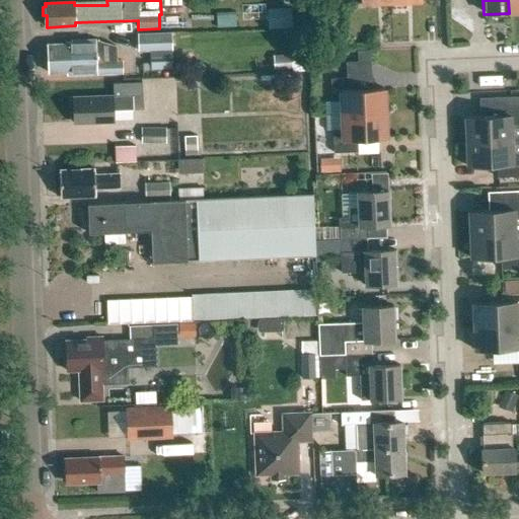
[(518,0),(508,0),(509,13),(518,12),(518,0)]
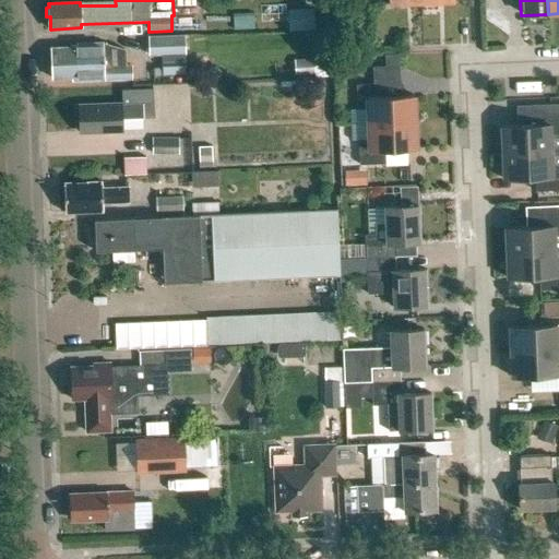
[(185,35),(147,36),(149,56),(186,55),(185,35)]
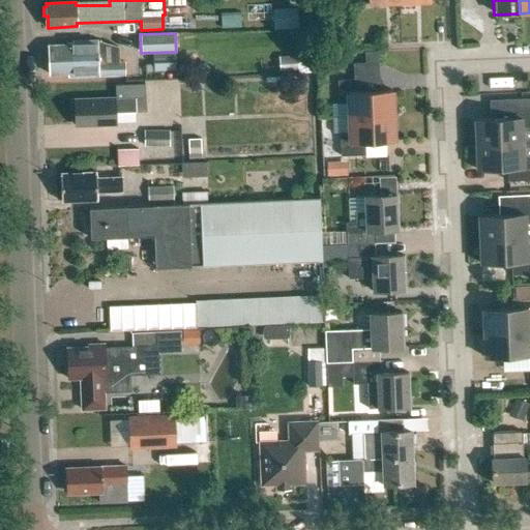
[(49,46),(50,74),(68,72),(68,77),(125,75),(125,62),(119,62),(119,48),(97,41),(71,42),(71,45),(49,46)]
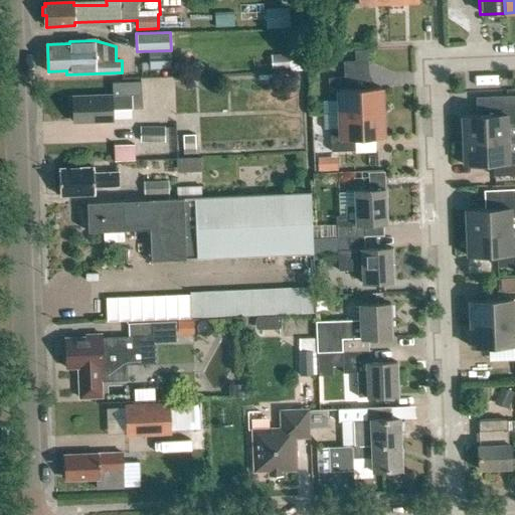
[(367,63),(366,51),(354,52),(355,64),(367,63)]
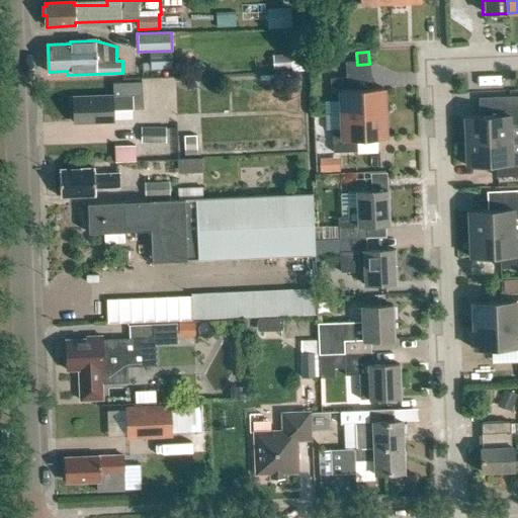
[(340,102),(340,115),(383,113),(382,90),(354,91),(353,79),(329,80),(330,102),(340,102)]
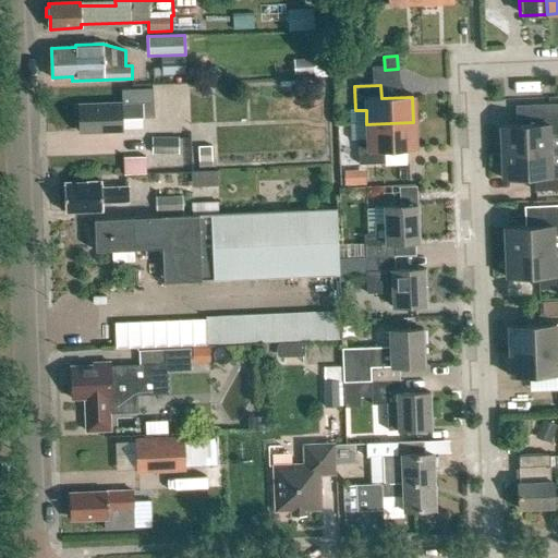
[(143,119),(143,104),(153,104),(153,88),(121,89),(122,105),(80,106),(80,132),(122,131),(121,120),(143,119)]
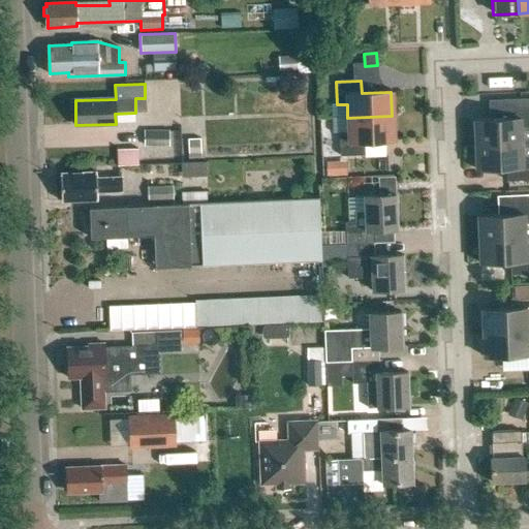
[(528,99),(491,101),(492,119),(474,120),(475,145),(520,143),(519,128),(528,128),(528,99)]
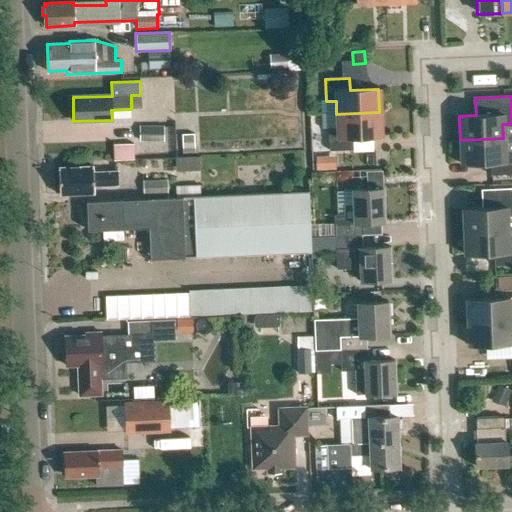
[(380,138),(379,112),(336,114),(337,129),(327,129),(328,152),(352,151),(352,139),(380,138)]
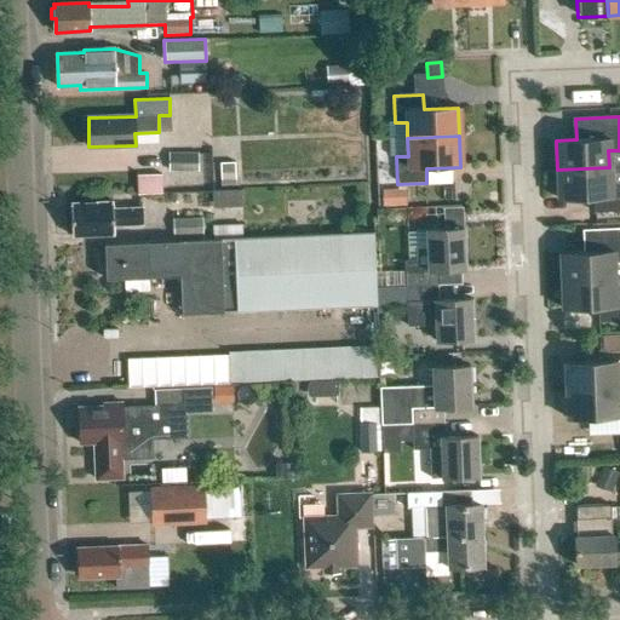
[(197,153),(168,154),(170,171),(199,170),(197,153)]
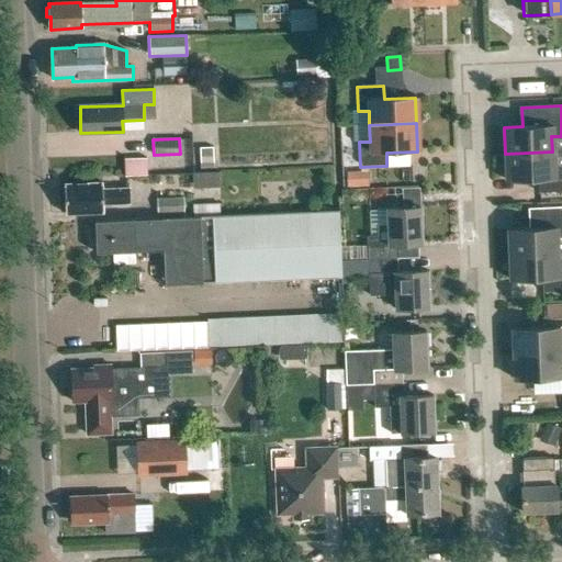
[(561,168),(552,169),(552,152),(505,154),(506,182),(537,181),(537,194),(561,193),(561,168)]
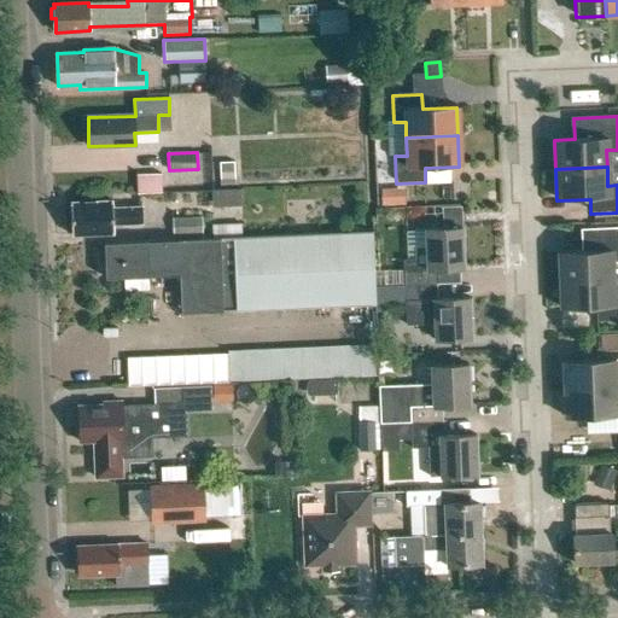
[(114,225),(143,223),(141,208),(114,209),(114,203),(70,204),(71,235),(115,234),(114,225)]
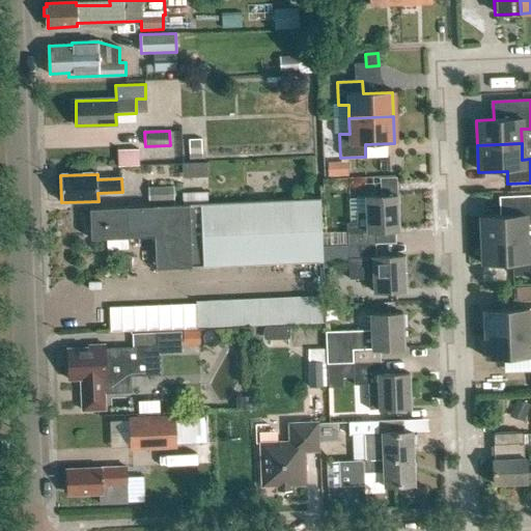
[(395,177),(380,177),(381,196),(396,196),(395,177)]
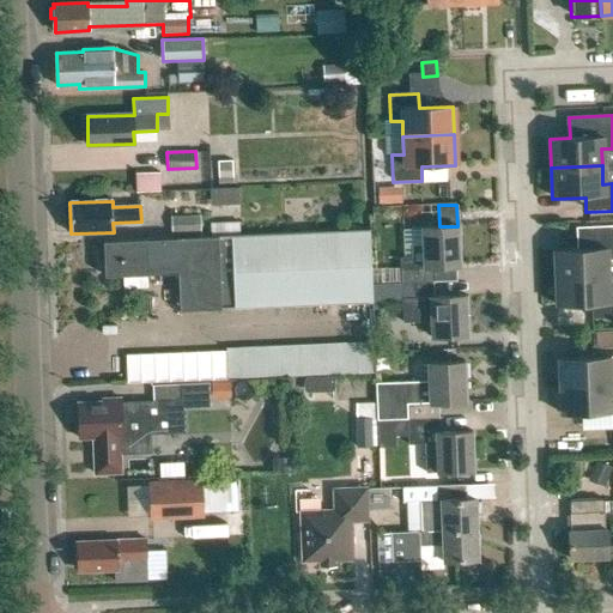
[(200,232),(200,214),(170,216),(171,234),(200,232)]
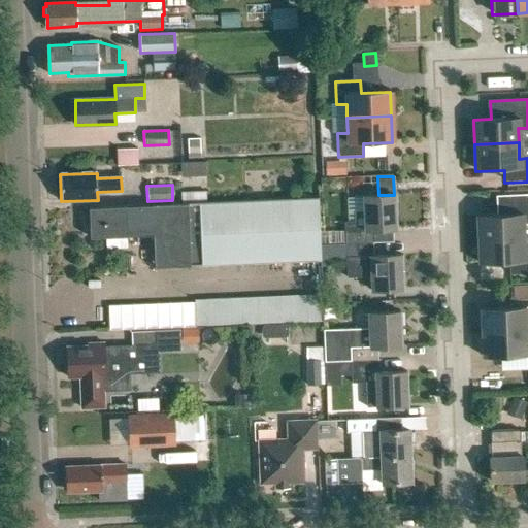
[(344,245),(371,243),(370,230),(395,229),(394,195),(378,195),(361,196),(362,211),(354,212),(355,222),(343,223),(344,245)]
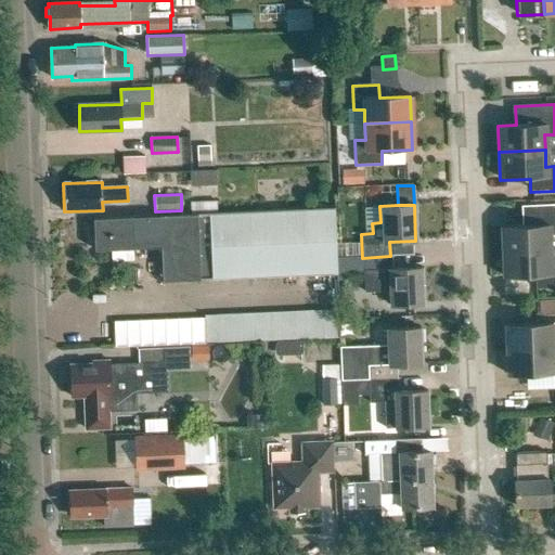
[(524,227),(519,227),(502,227),(502,252),(549,249),(549,236),(554,235),(554,206),(523,208),(524,227)]
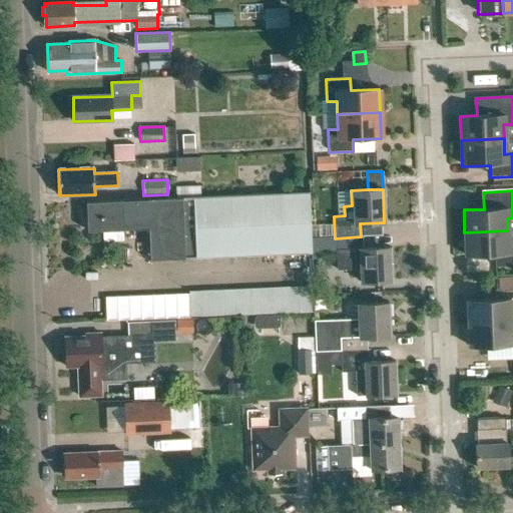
[(308,193),(81,203),(82,217),(86,217),(87,230),(148,228),(149,262),(311,254),(308,193)]
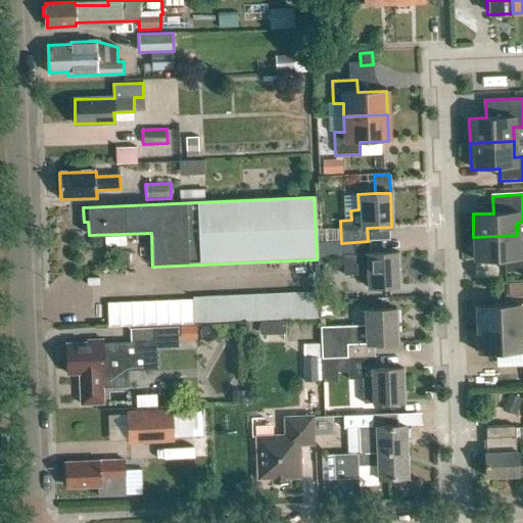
[(522,249),(518,250),(517,235),(473,237),(474,262),(504,260),(504,273),(522,273),(522,249)]
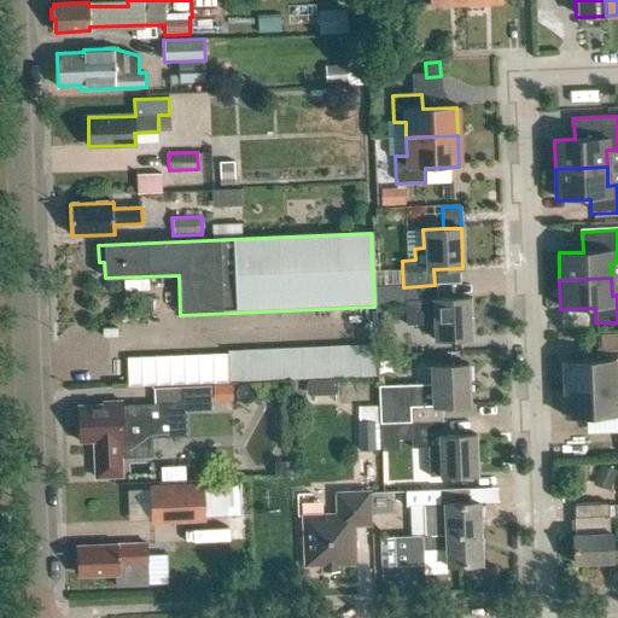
[(435,285),(403,287),(406,326),(432,325),(433,340),(470,338),(468,298),(435,301),(435,285)]
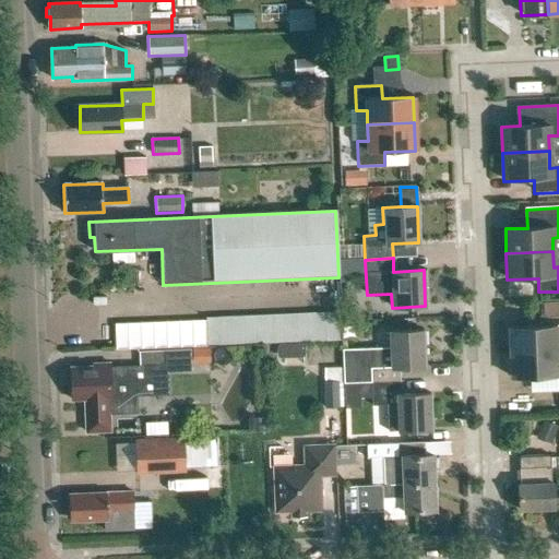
[(206,346),(341,341),(340,312),(205,318),(205,320),(206,346)]
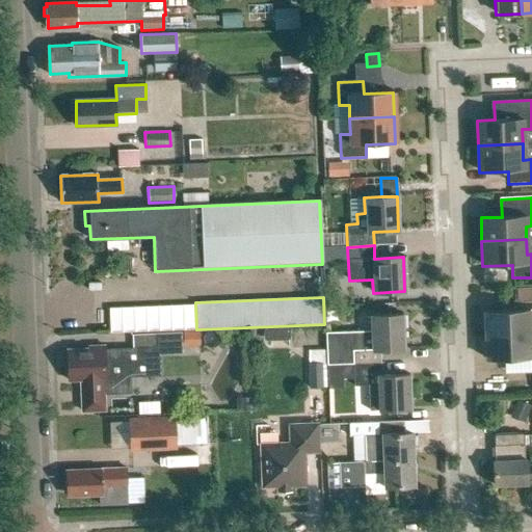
[(195,304),(109,308),(110,333),(196,329),(195,304)]
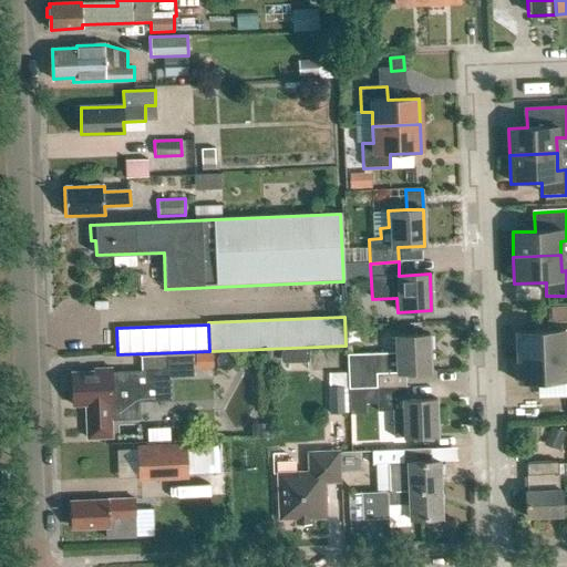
[(564,330),(531,332),(516,332),(517,357),(565,356),(564,330)]
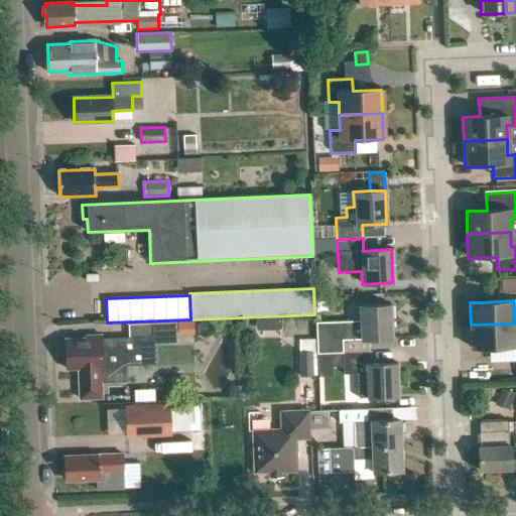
[(342,354),(368,353),(368,341),(392,340),(390,305),(359,306),(360,321),(316,324),(317,354),(342,353),(342,354)]
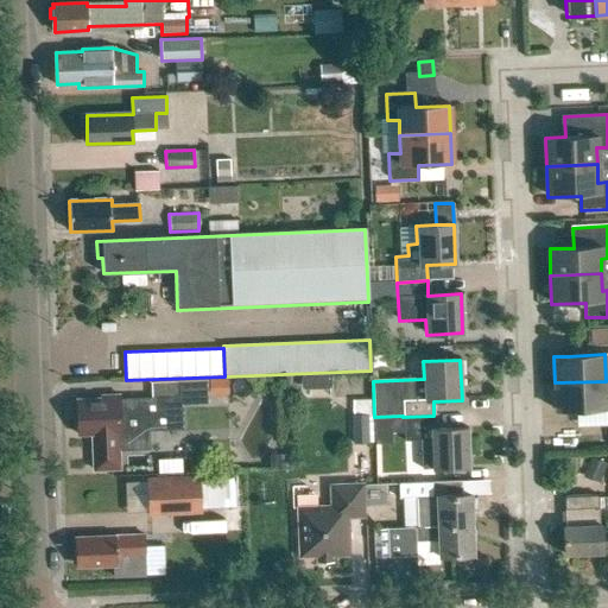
[(102,399),(76,400),(77,436),(93,435),(94,470),(120,469),(119,432),(181,430),(179,397),(204,396),(203,380),(153,382),(153,397),(114,399),(114,397),(101,397),(102,399)]
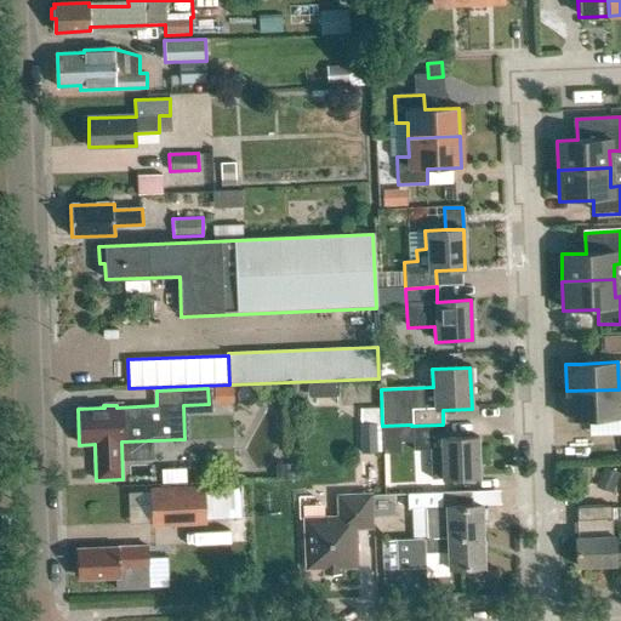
[(620,419),(619,389),(567,391),(568,421),(581,420),(620,419)]
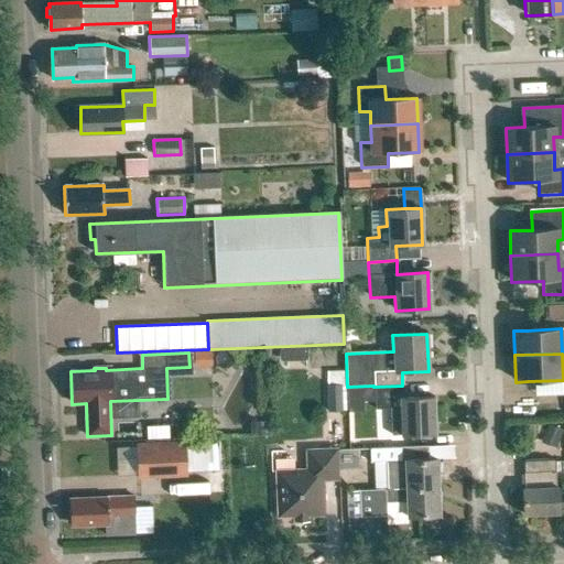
[(328,386),(328,411),(348,410),(347,386),(328,386)]
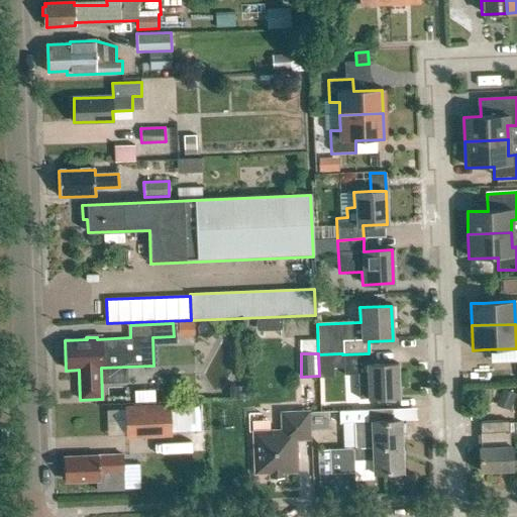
[(369,353),(342,354),(343,376),(366,375),(367,399),(399,397),(397,366),(370,367),(369,353)]
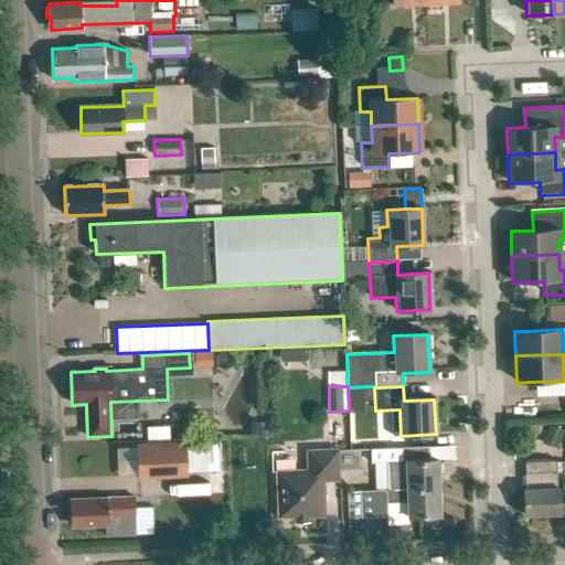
[(548,425),(542,444),(556,449),(564,430),(548,425)]
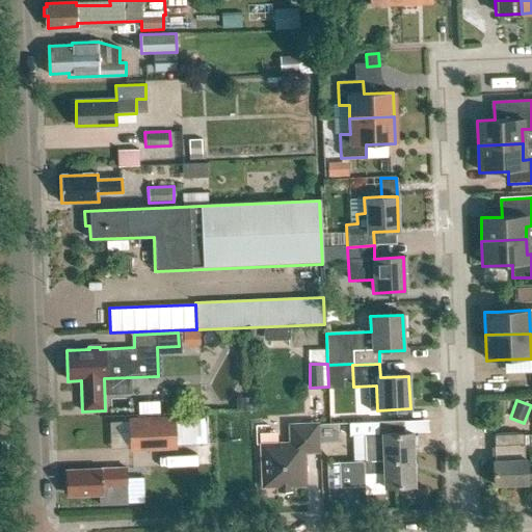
[(176,417),(129,418),(130,451),(177,449),(176,417)]
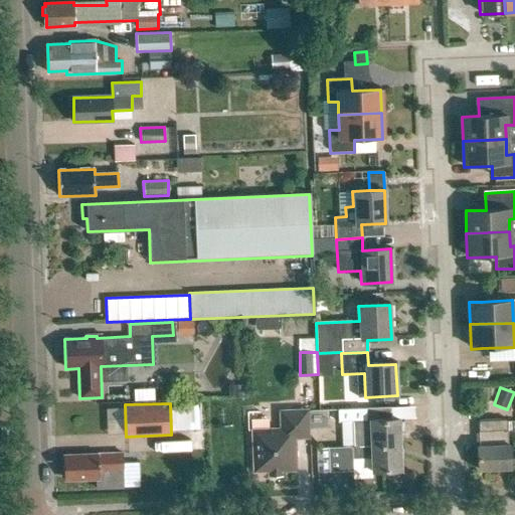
[(365,407),(365,408),(338,409),(339,422),(352,421),(354,447),(317,449),(400,446),(398,419),(391,419),(390,406),(365,407)]
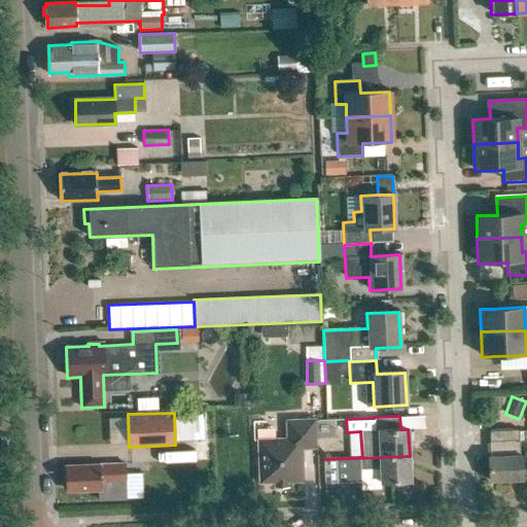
[(302,448),(316,447),(315,419),(286,420),(287,437),(257,438),(259,482),(303,481),(302,448)]
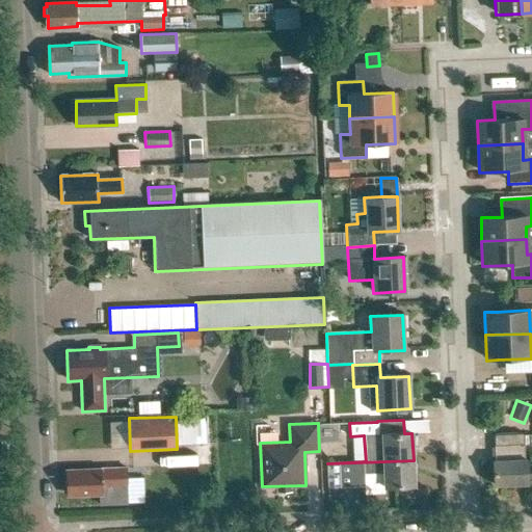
[(527,483),(526,454),(526,433),(494,434),(495,460),(494,460),(495,485),(527,483)]
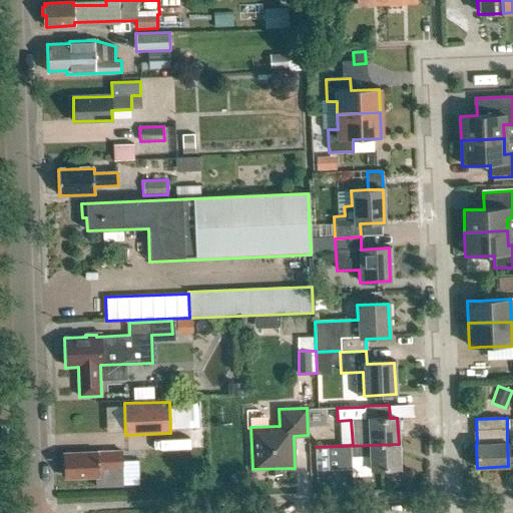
[(371,470),(400,469),(399,444),(316,447),(317,470),(352,469),(352,457),(370,456),(371,470)]
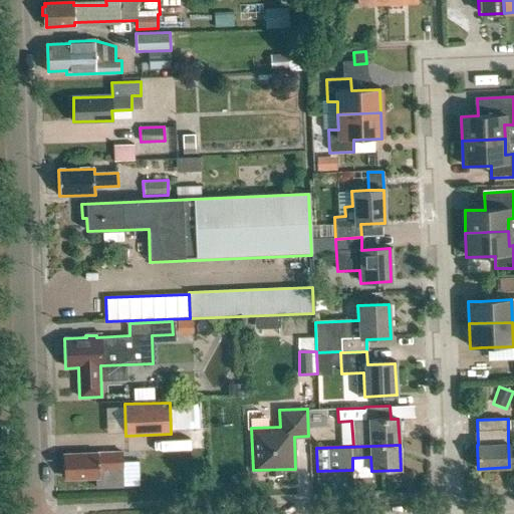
[(64,459),(61,459),(62,469),(64,469),(64,471),(66,471),(67,480),(97,479),(97,470),(120,469),(119,455),(97,456),(97,454),(64,456),(64,459)]
